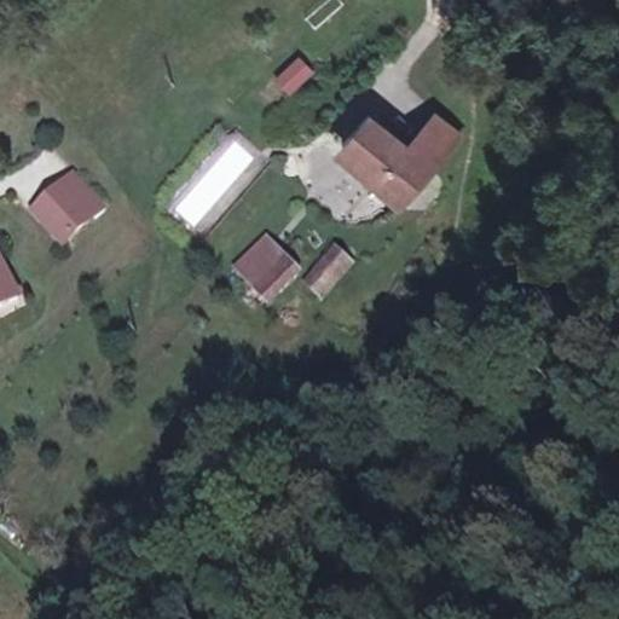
[(299,53),(271,79),(287,96),(314,71),(299,53)]
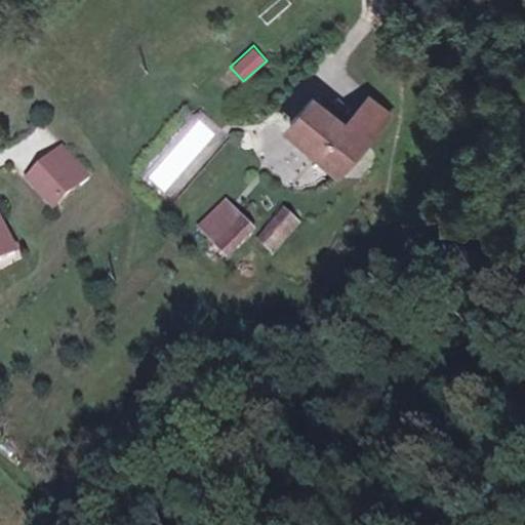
[(346,122),(313,93),(289,122),(315,146),(344,170),(392,115),(369,95),(346,122)]
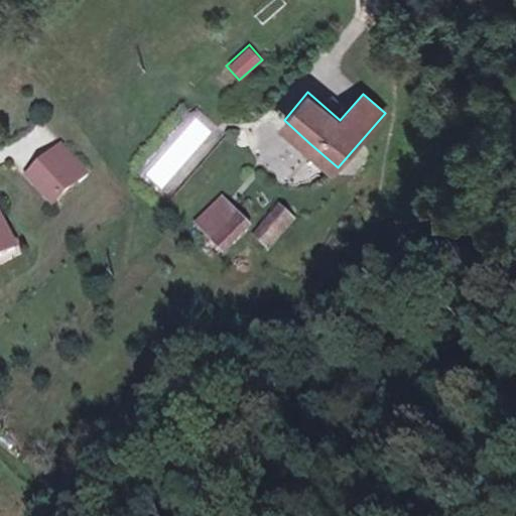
[(338,167),(309,143),(304,148),(314,158),(312,161),(330,176),(338,167)]
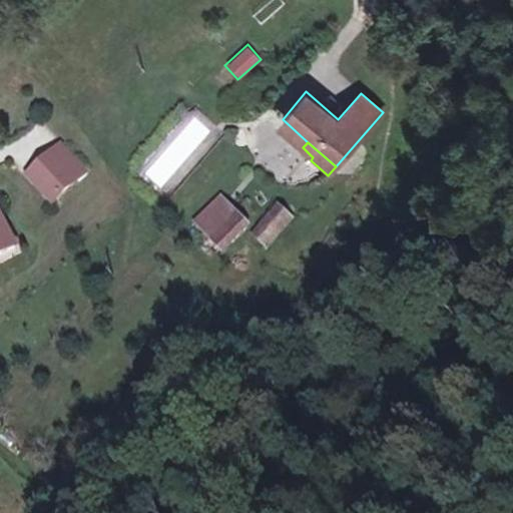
[(83,169),(58,148),(48,159),(57,168),(47,180),(62,194),(83,169)]
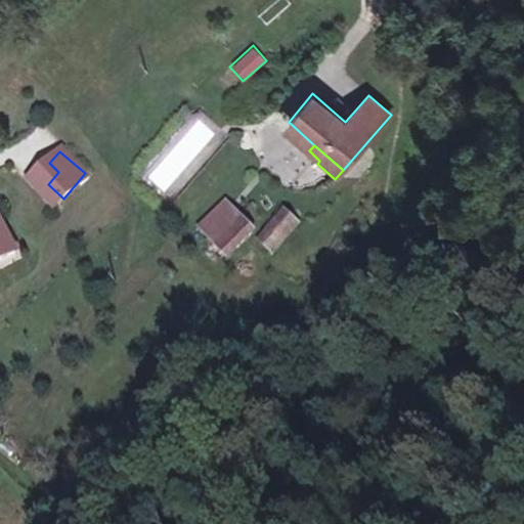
[(58,172),(49,163),(37,175),(48,184),(58,172)]
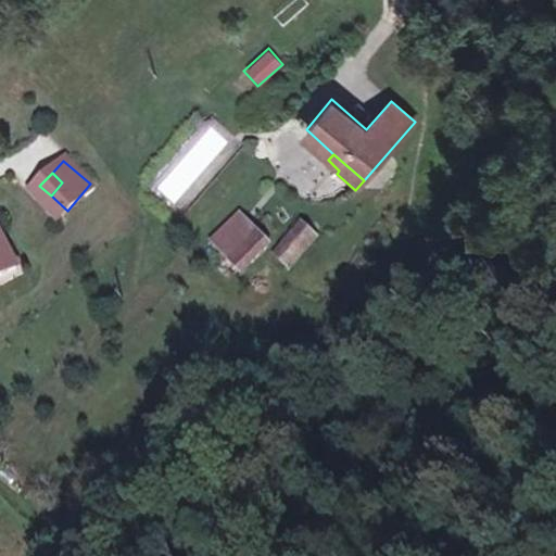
[(263,239),(240,213),(215,236),(238,263),(263,239)]
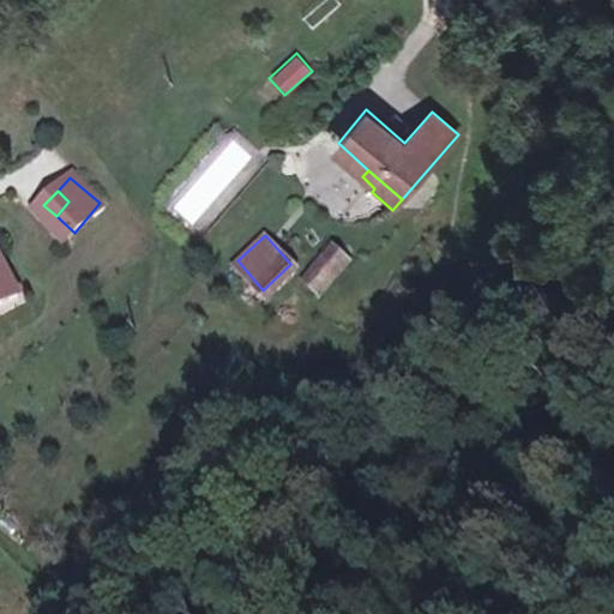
[(0,296),(20,286),(0,245),(0,296)]
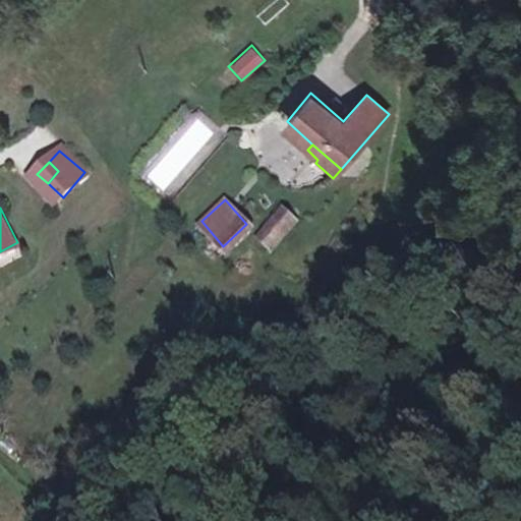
[(294,222),(279,208),(255,234),(272,248),(294,222)]
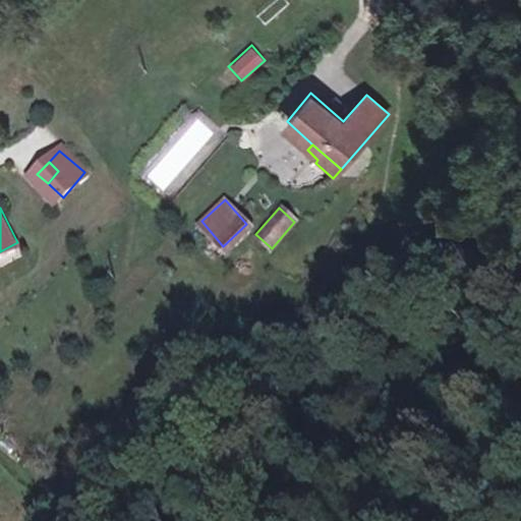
All buildings are outlined.
